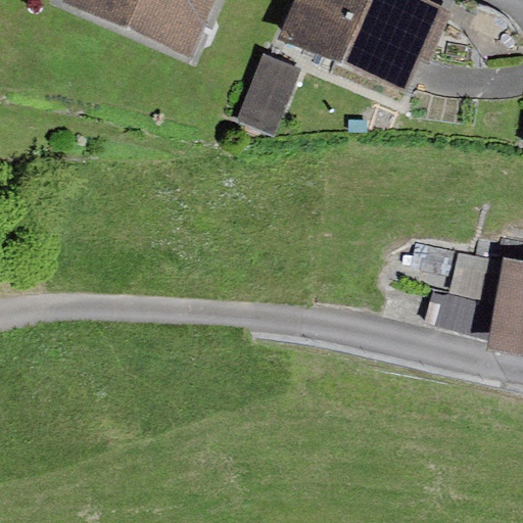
[(70,0),(69,4),(190,55),(214,0),(70,0)]
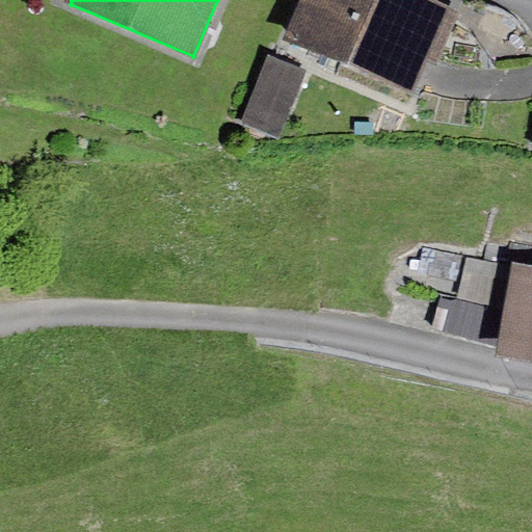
[(459,12),(428,0),(307,0),(290,41),(415,92),(428,60),(439,64),(459,12)]
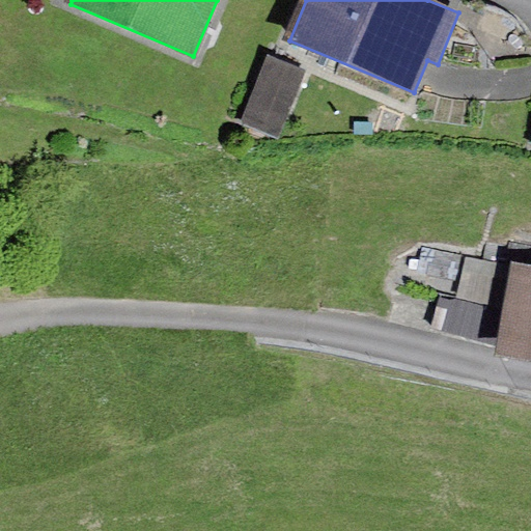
[(269,56),(241,122),(279,139),(307,73),(269,56)]
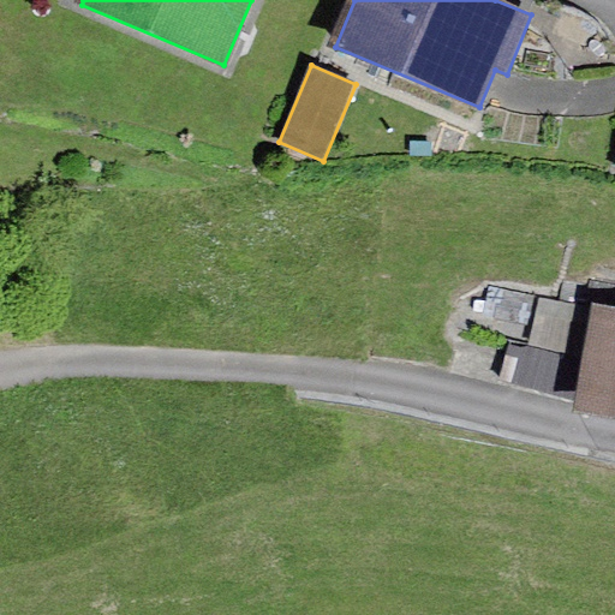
[(584,357),(595,308),(539,297),(530,345),(584,357)]
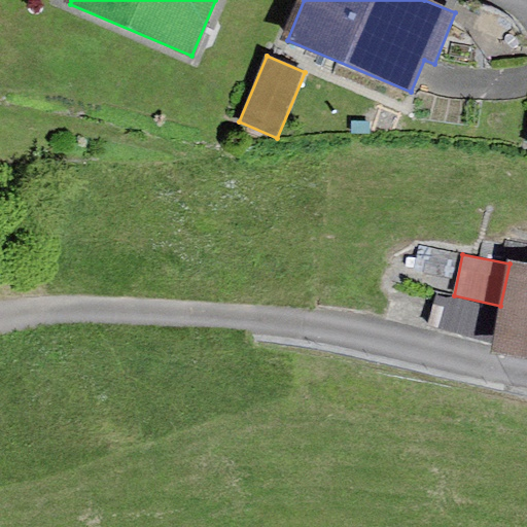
[(526,267),(510,264),(500,306),(493,341),(492,356),(526,362),(526,267)]
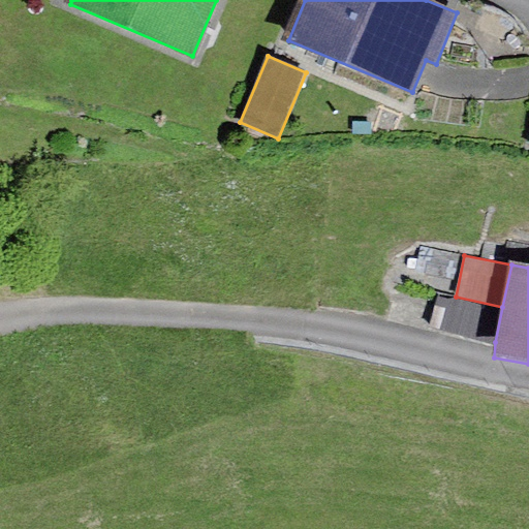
[(502,307),(456,297),(438,293),(431,329),(495,342),(502,307)]
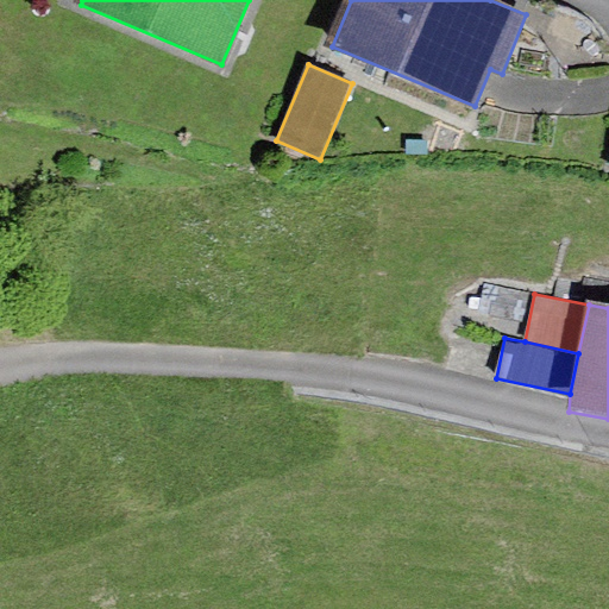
All buildings are outlined.
